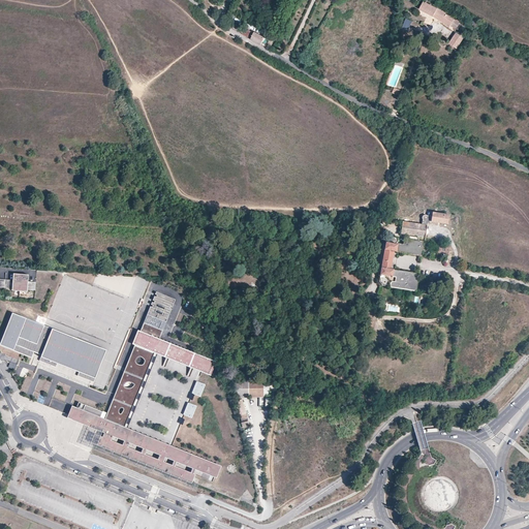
[(452,23),(454,20),(437,8),(424,2),(419,9),(434,17),(448,27),(452,23)]
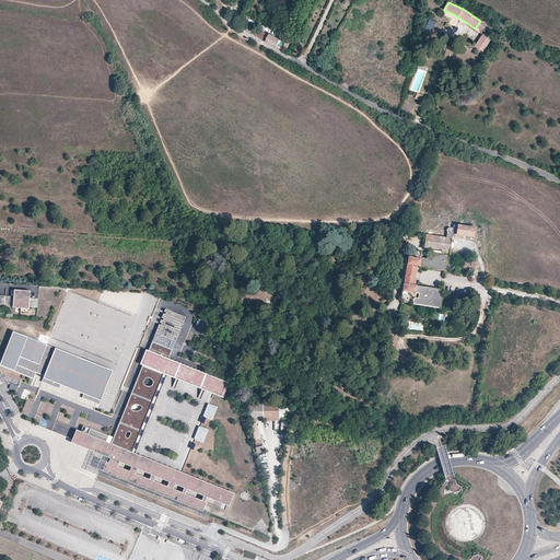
[(256,36),(276,48),(279,41),(268,34),(268,35),(259,31),(256,36)]
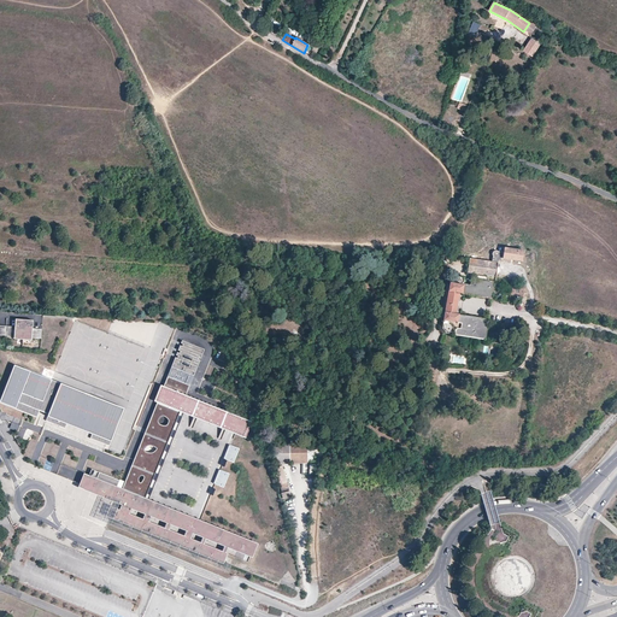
[(533,39),(524,51),(533,57),(541,45),(533,39)]
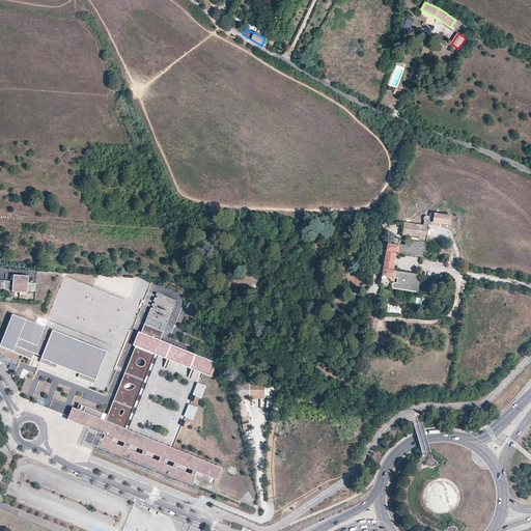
[(432,222),(449,224),(450,216),(435,213),(432,222)]
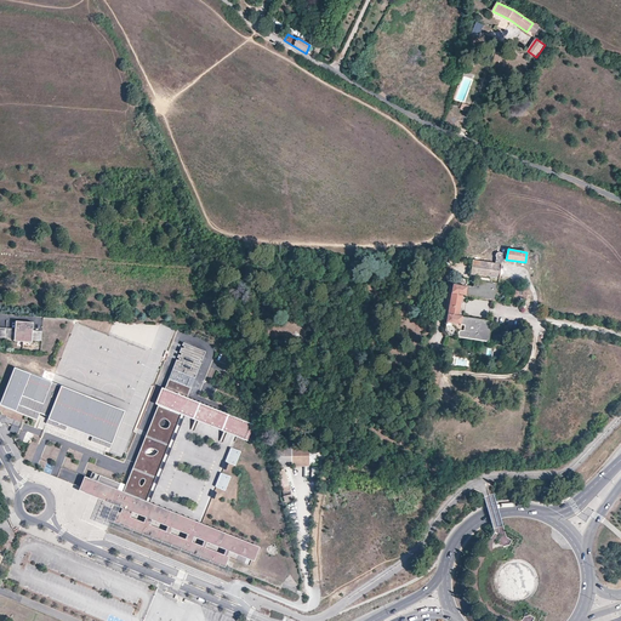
[(478,261),(473,260),(471,274),(489,277),(500,278),(501,265),(478,261)]
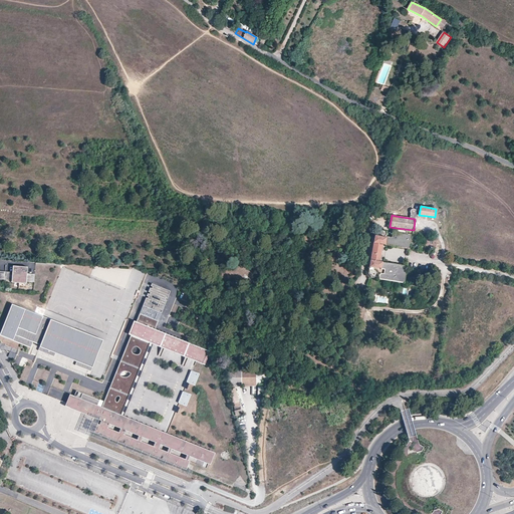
[(417,237),(421,234),(420,234),(419,232),(417,232),(416,231),(415,231),(414,230),(405,229),(404,233),(393,231),(392,237),(387,236),(387,232),(376,230),(375,236),(374,235),(368,273),(371,277),(378,278),(378,279),(405,283),(408,266),(379,261),(382,244),(411,249),(413,237),(417,237)]
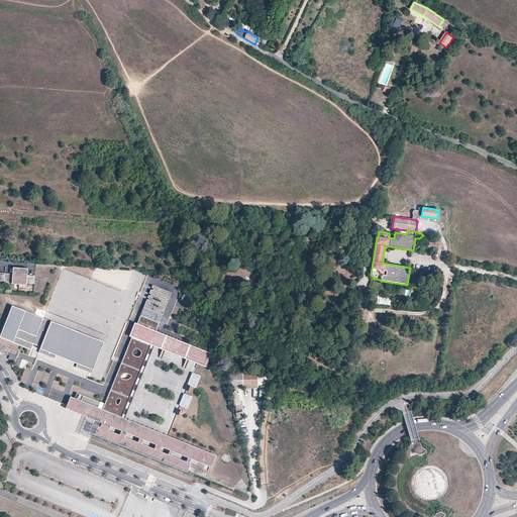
[(427,246),(438,248),(439,241),(428,239),(427,246)]
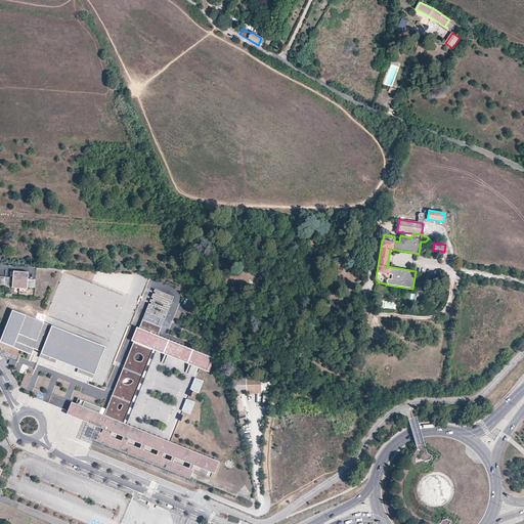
[(28,271),(13,270),(12,276),(12,285),(12,287),(27,288),(27,287),(27,277),(28,271)]
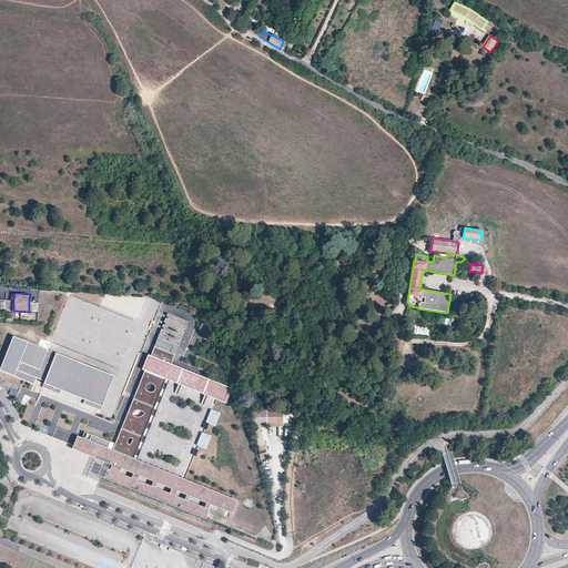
[(13,300),(0,298),(0,307),(13,308),(13,300)]
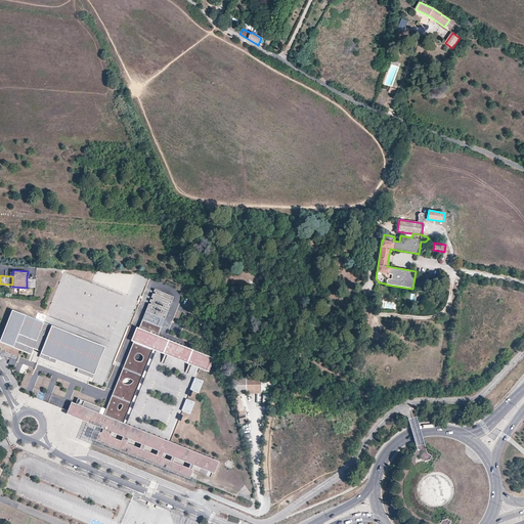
[(35,277),(27,277),(27,287),(34,287),(35,277)]
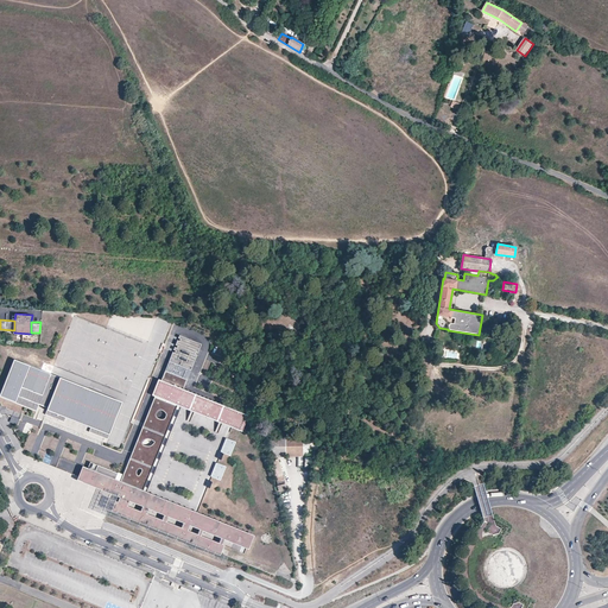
[(115,474),(88,462),(84,468),(80,467),(76,475),(76,476),(120,495),(137,501),(140,491),(177,401),(233,425),(238,413),(206,400),(181,390),(185,380),(179,378),(183,368),(189,371),(200,344),(177,336),(127,460),(118,482),(112,480),(115,474)]
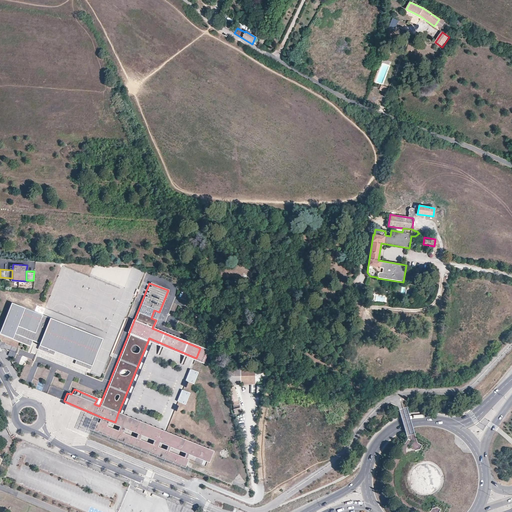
[(12,303),(0,333),(31,346),(33,341),(40,344),(38,349),(54,355),(55,352),(76,360),(75,364),(91,370),(103,339),(42,315),(12,303)]
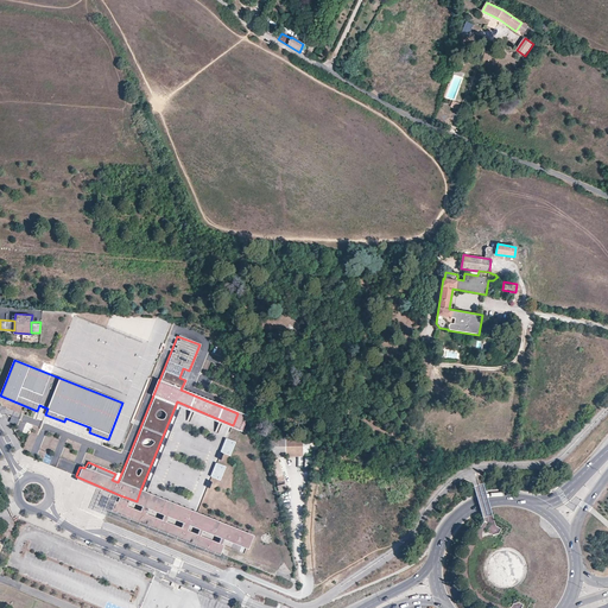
[(419,390),(418,391),(428,391),(429,371),(419,369),(419,390)]
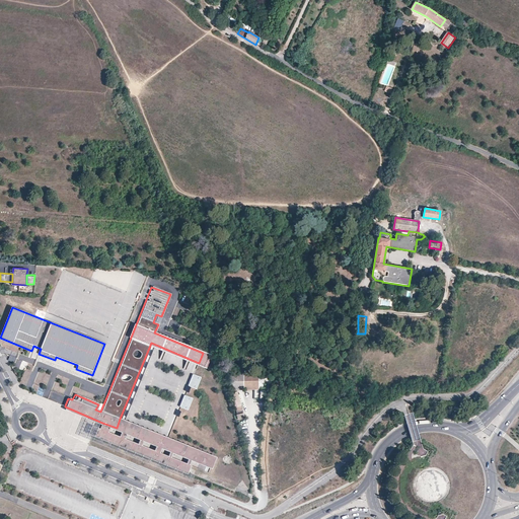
[(263,376),(263,372),(229,374),(230,389),(258,388),(257,376),(263,376)]
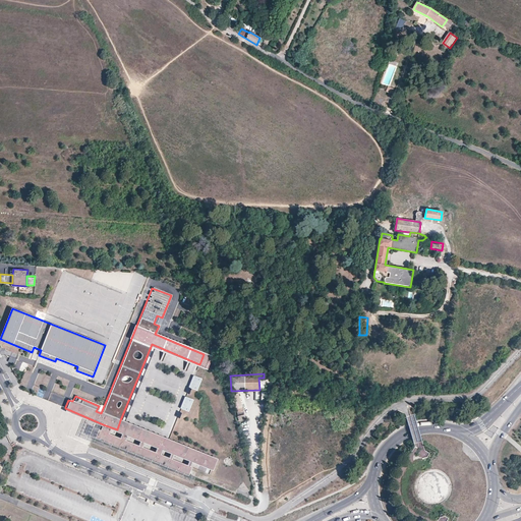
[(198,392),(203,379),(193,375),(189,389),(198,392)]
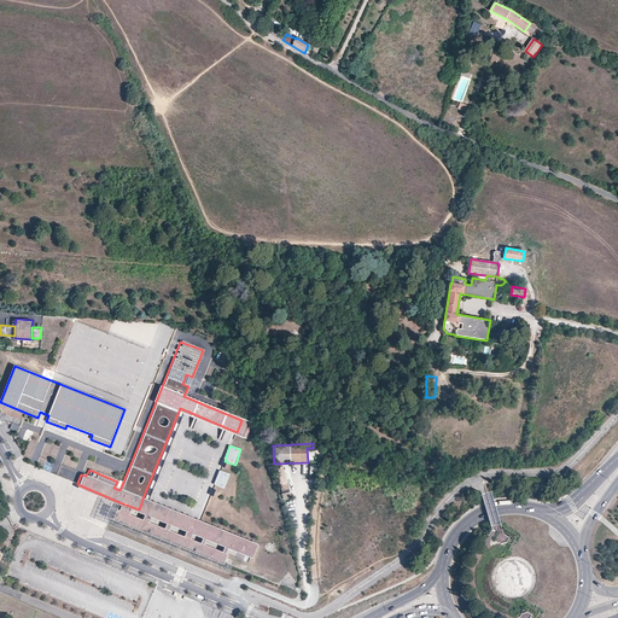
[(287,483),(281,466),(274,468),(280,490),(287,489),(286,483),(287,483)]
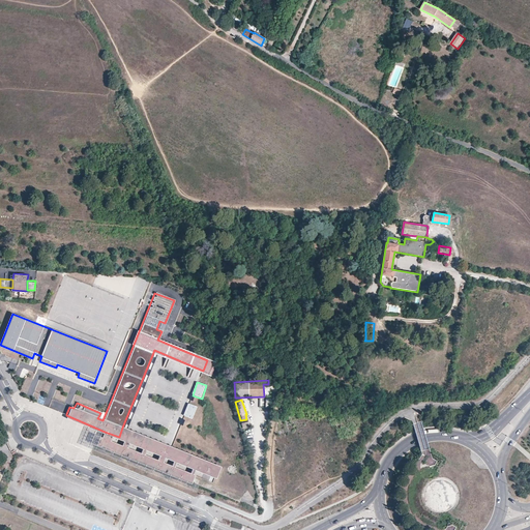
[(188,404),(183,416),(193,420),(198,408),(188,404)]
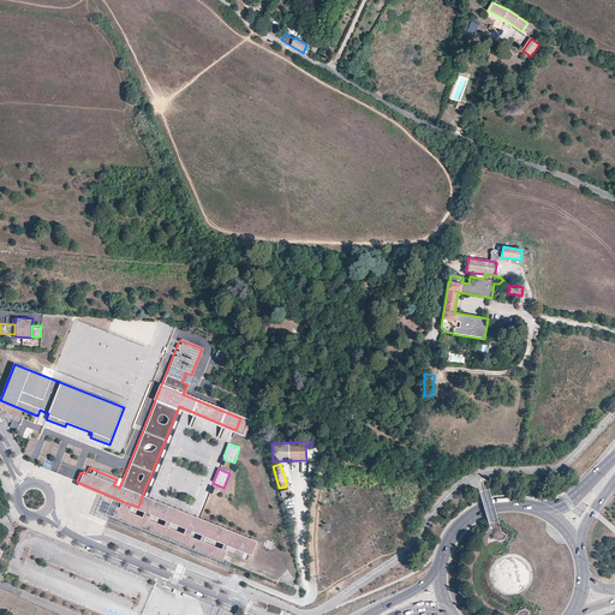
[(138,507),(121,501),(119,508),(222,550),(225,545),(219,543),(220,539),(193,529),(198,519),(142,496),(138,507)]
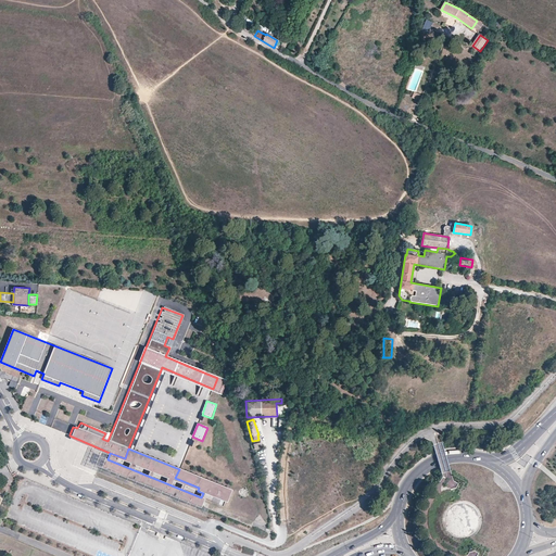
[(108,459),(99,456),(96,463),(101,465),(198,505),(201,497),(108,459)]
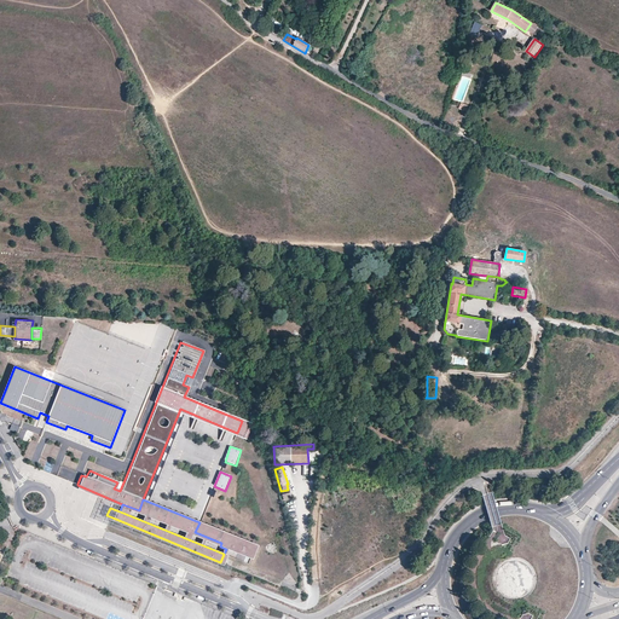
[(202,524),(200,522),(195,532),(221,543),(220,547),(226,549),(249,559),(255,545),(202,524)]
